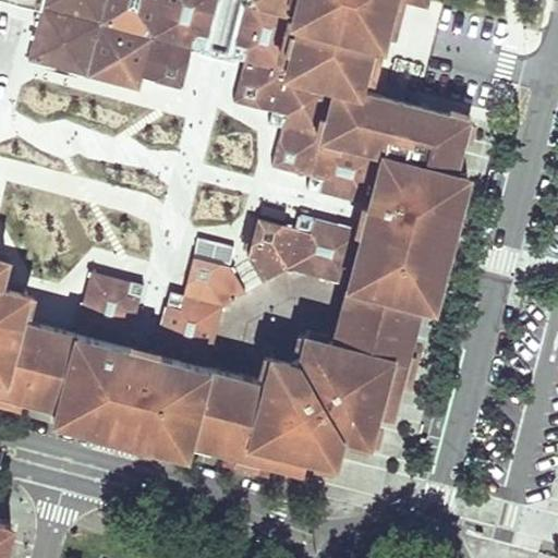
[(104,0),(41,0),(40,7),(27,59),(85,74),(98,24),(104,0)]
